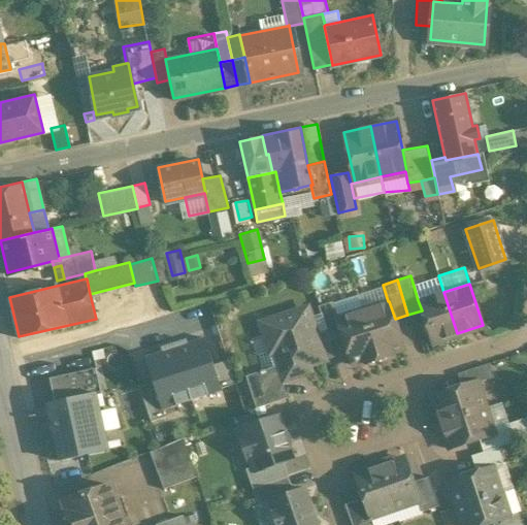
[(443,292),(418,300),(422,310),(432,341),(457,333),(443,292)]
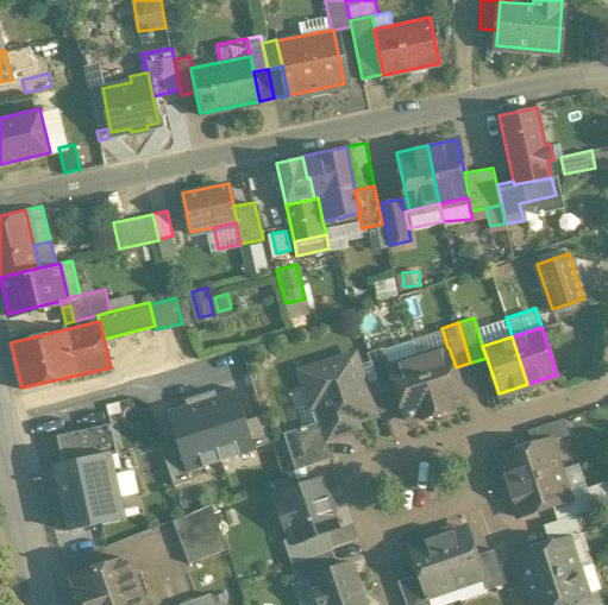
[(390,366),(383,346),(368,352),(376,378),(380,392),(395,386),(388,366),(390,366)]
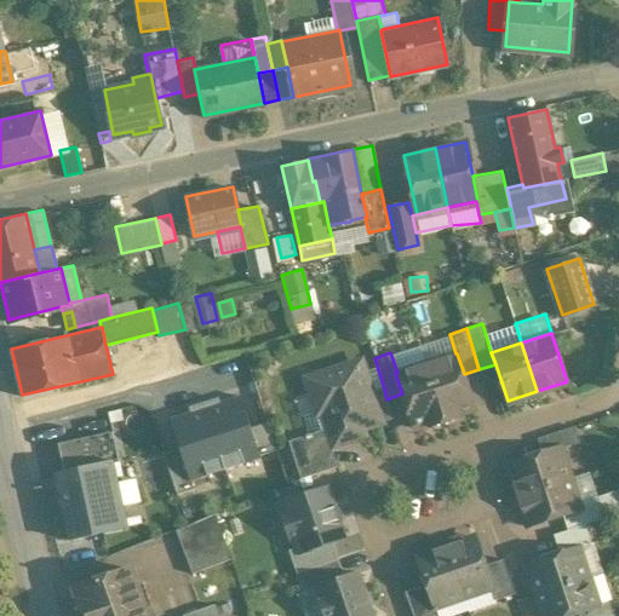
[(456,353),(427,363),(445,421),(462,416),(459,412),(474,407),(464,374),(457,353),(456,353)]
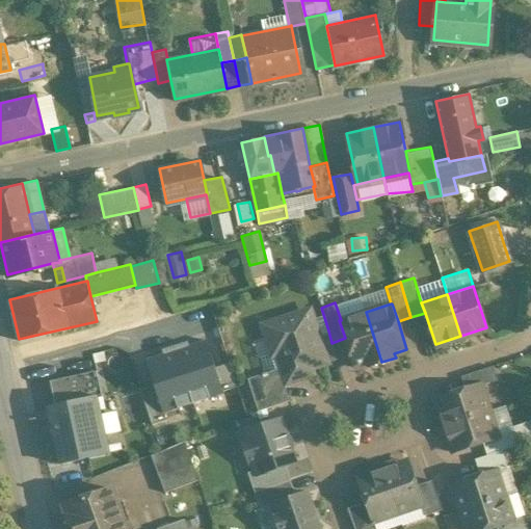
[(309,311),(264,325),(273,352),(279,350),(284,366),(286,373),(308,366),(324,361),(324,360),(317,335),(309,311)]
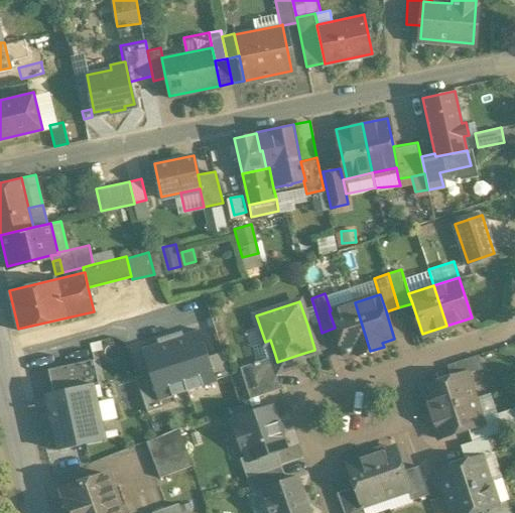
[(331,310),(329,310),(335,328),(344,355),(356,351),(357,355),(370,351),(355,302),(331,310)]
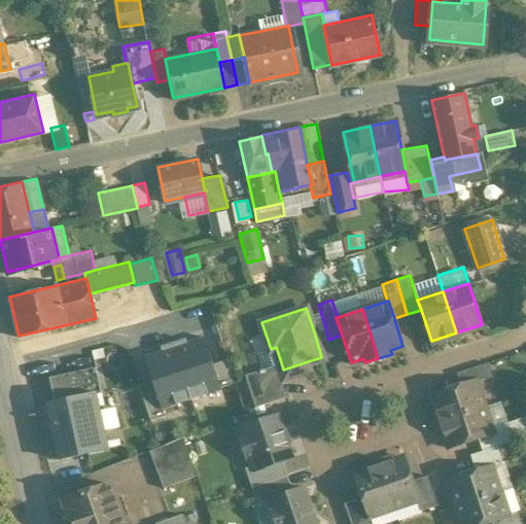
[(325,327),(314,332),(321,356),(321,357),(321,359),(334,355),(328,340),(325,327)]
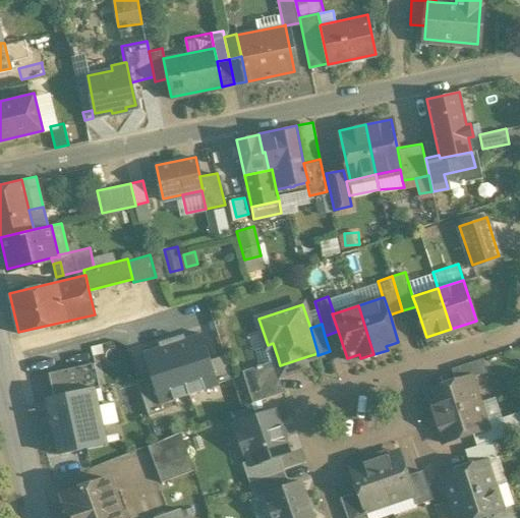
[(183,334),(159,342),(160,345),(142,351),(160,403),(219,384),(201,332),(184,338),(183,334)]
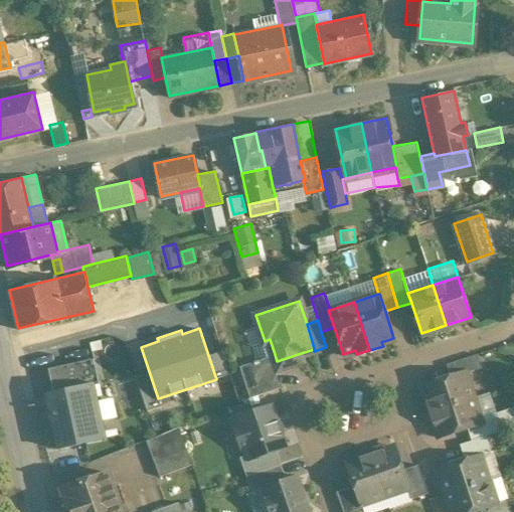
[(477,353),(446,363),(450,375),(466,370),(466,371),(481,366),(477,353)]
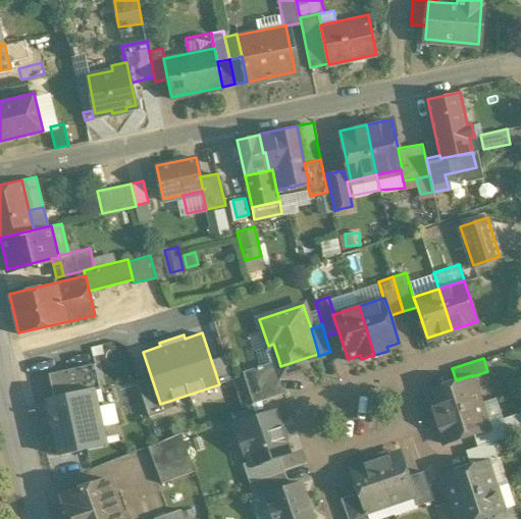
[(278,359),(258,366),(261,374),(265,376),(277,372),(277,373),(299,366),(301,365),(302,363),(303,361),(302,359),(280,366),(278,359)]
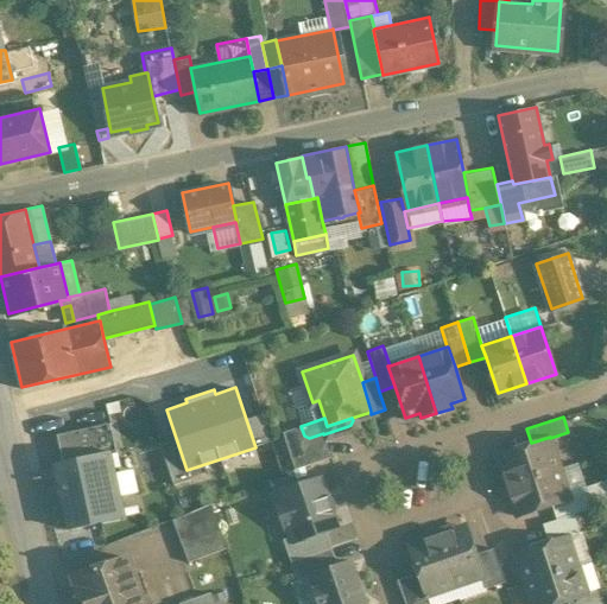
[(323,433),(309,438),(304,436),(301,426),(283,432),(295,469),(330,457),(323,434),(323,433)]
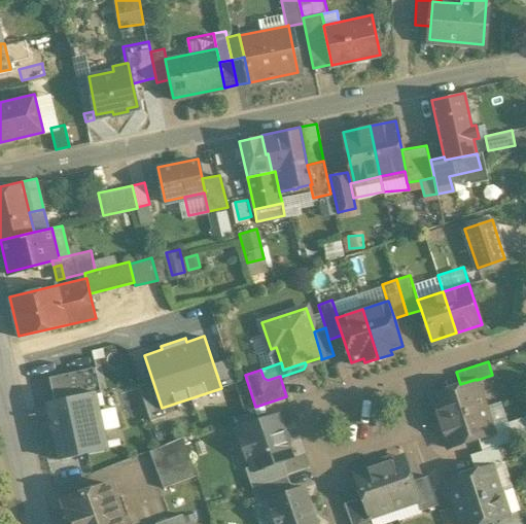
[(477,379),(460,384),(431,394),(440,420),(485,406),(477,380),(477,379)]
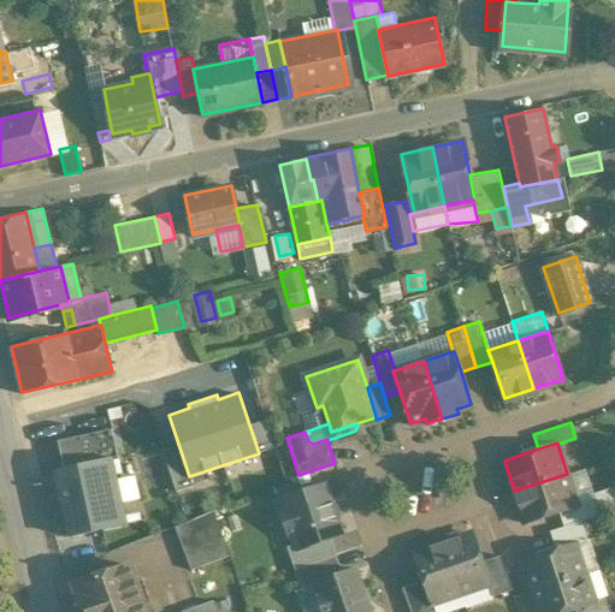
[(111,456),(54,468),(69,535),(125,522),(111,456)]
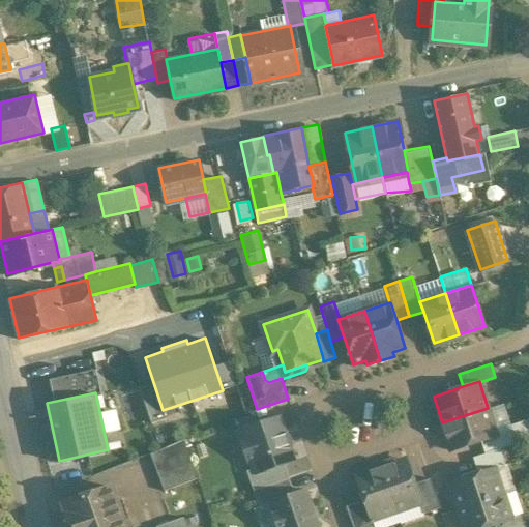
[(503,403),(488,408),(496,433),(511,428),(503,403)]
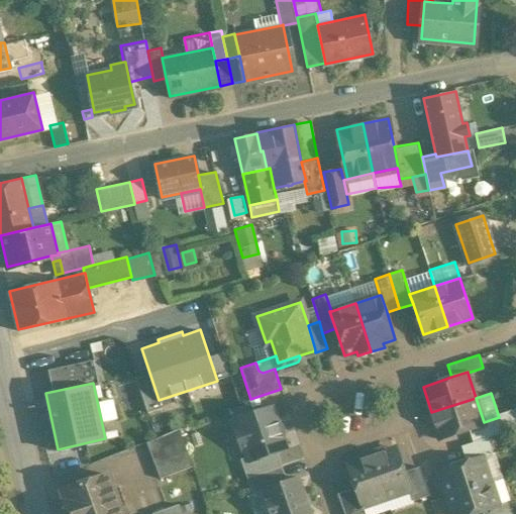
[(476,398),(431,412),(439,438),(469,428),(484,423),(484,422),(476,398)]
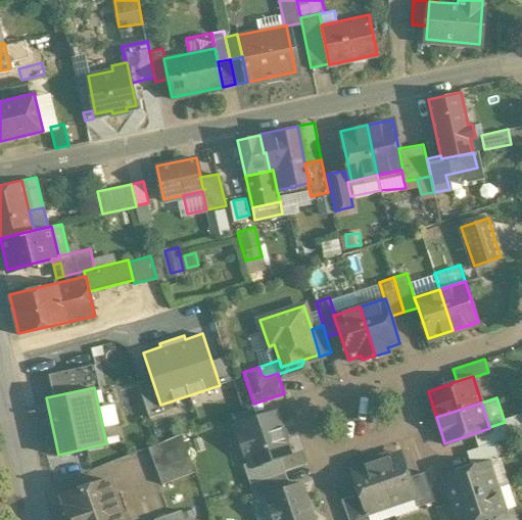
[(275,411),(239,424),(242,432),(239,433),(248,463),(252,461),(253,465),(289,453),(284,438),(286,437),(282,427),(281,427),(275,411)]
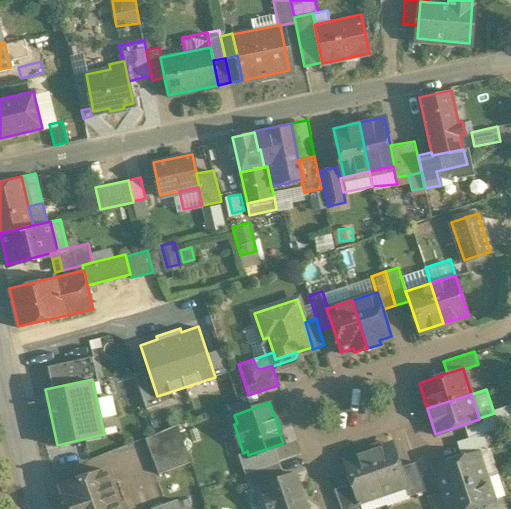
[(172,411),(153,420),(150,421),(155,433),(177,423),(172,411)]
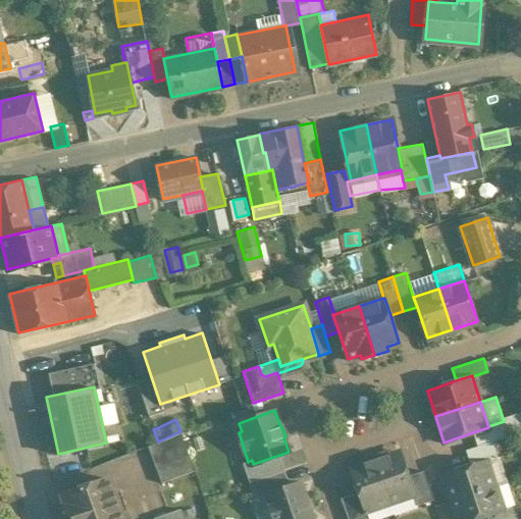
[(504,421),(488,426),(488,427),(473,432),(477,446),(492,440),(509,435),(504,421)]
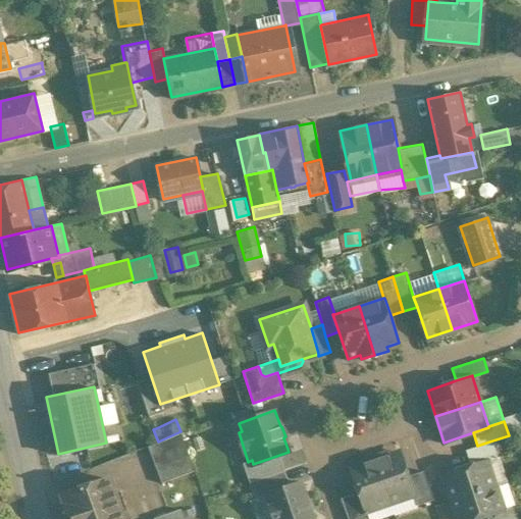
[(158,442),(148,446),(161,481),(194,470),(180,431),(158,442)]
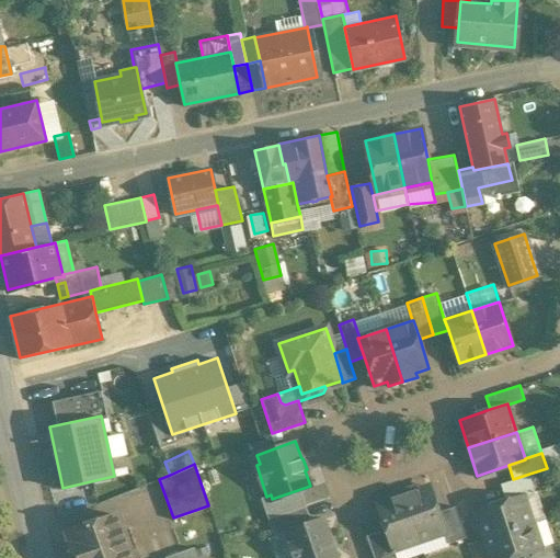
[(513,479),(501,484),(506,500),(523,496),(523,497),(536,492),(529,474),(513,479)]
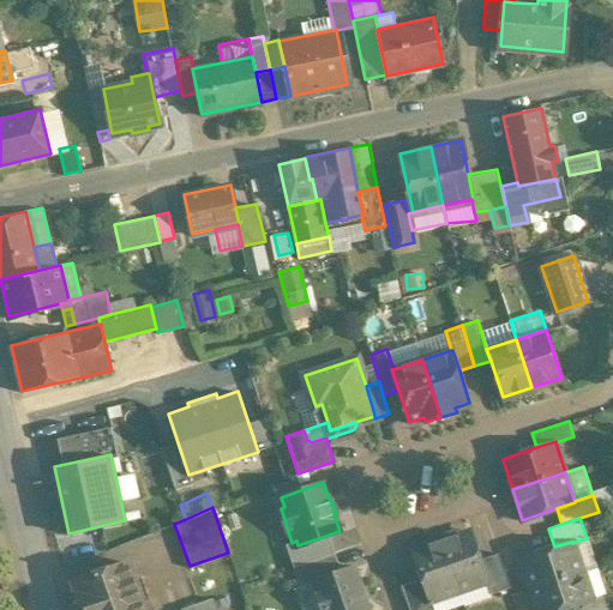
[(470,531),(442,541),(458,590),(486,580),(487,580),(480,559),(470,531)]
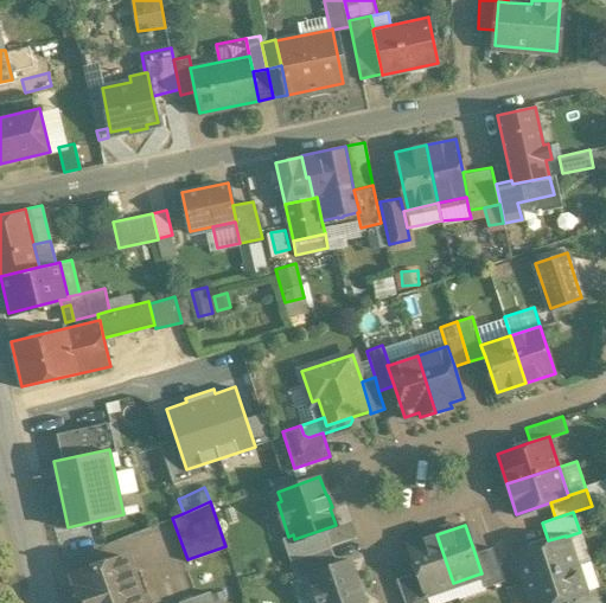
[(588,559),(580,532),(566,537),(575,564),(588,559)]
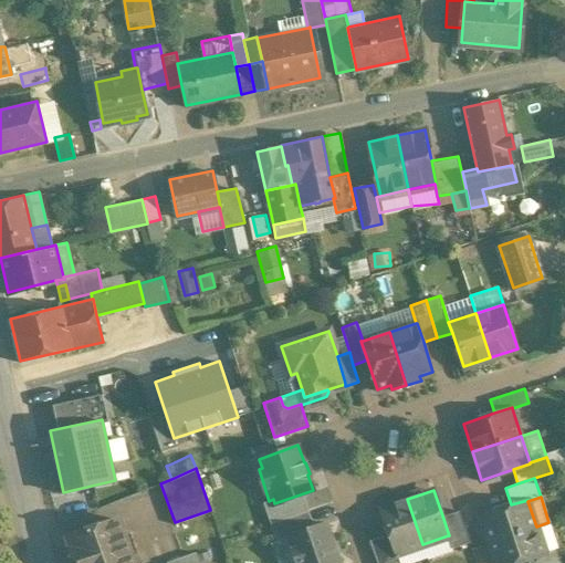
[(407,499),(379,508),(388,533),(396,554),(397,553),(422,544),(407,499)]
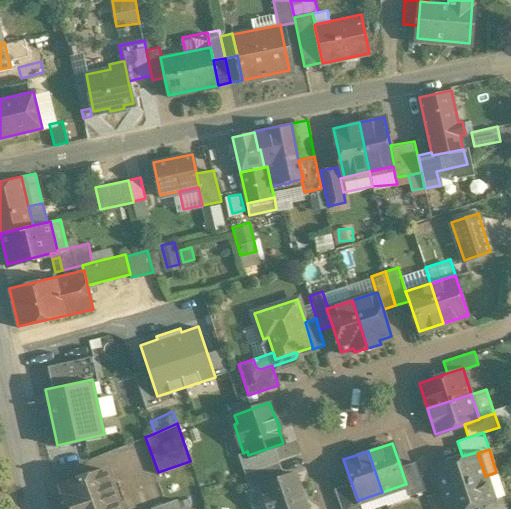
[(462,456),(434,465),(442,489),(485,476),(477,453),(477,452),(462,456)]
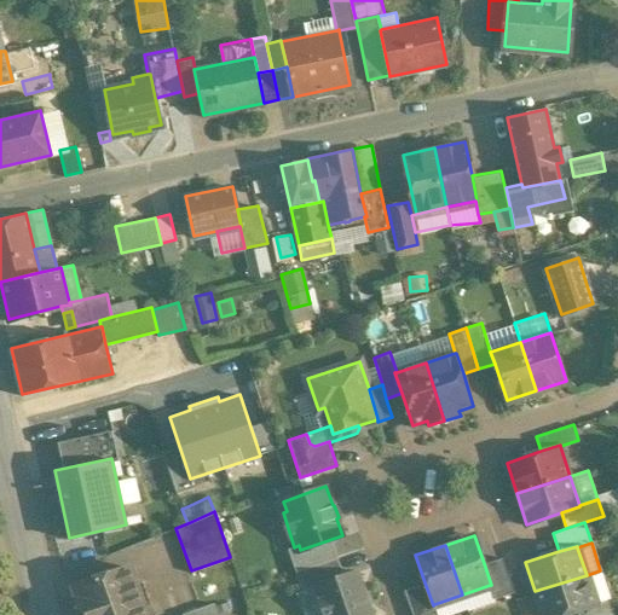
[(338,557),(296,572),(302,590),(315,586),(315,585),(344,575),(338,557)]
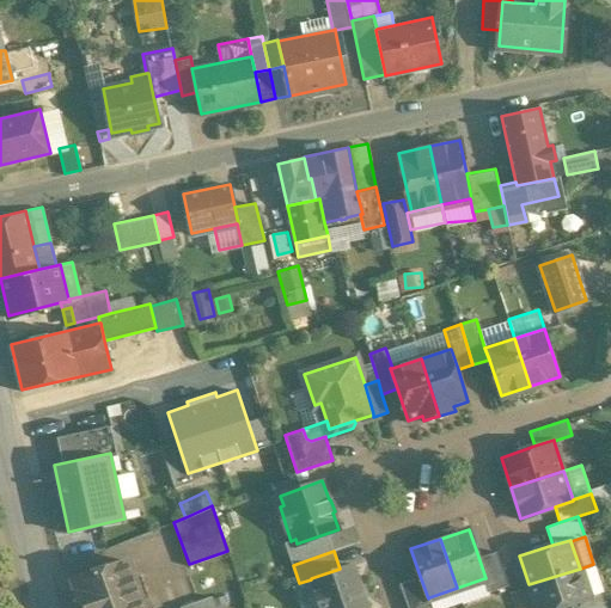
[(496,551),(478,557),(486,578),(484,578),(489,591),(508,584),(496,551)]
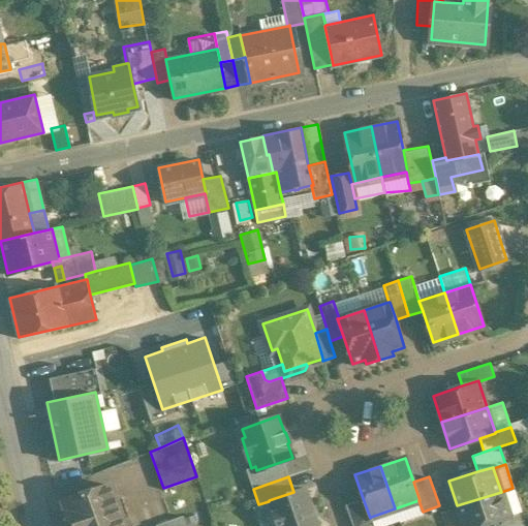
[(125,525),(111,484),(63,500),(67,512),(64,513),(68,525),(125,525)]
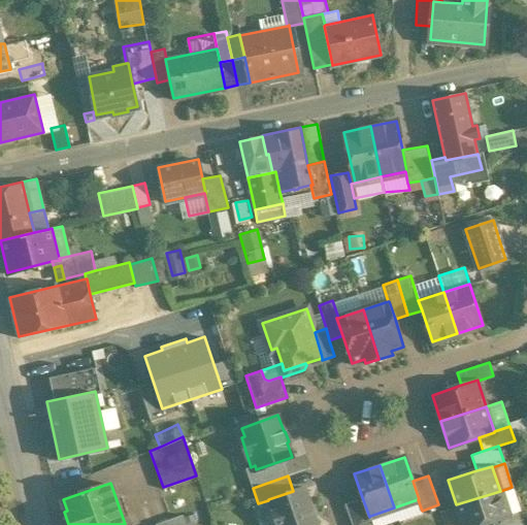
[(293,491),(268,499),(268,500),(276,524),(317,524),(304,487),(293,491)]
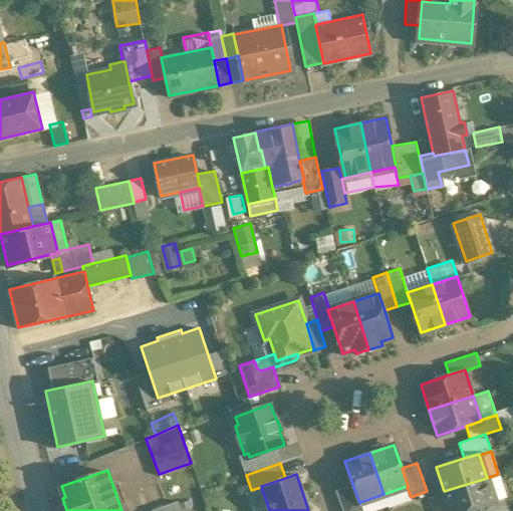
[(498,474),(487,478),(494,501),(506,497),(507,497),(499,474),(498,474)]
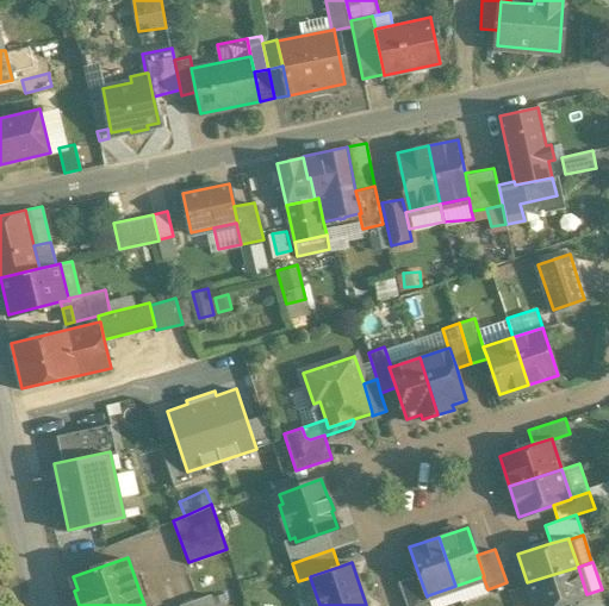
[(578,567),(527,582),(534,605),(553,605),(569,601),(586,595),(586,594),(578,567)]
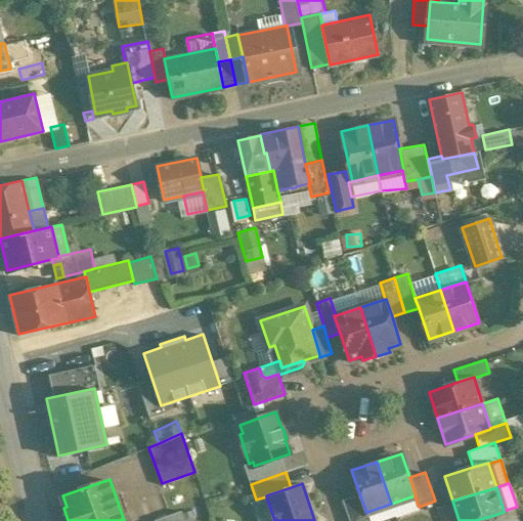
[(359,493),(342,500),(349,520),(369,520),(367,512),(366,513),(359,493)]
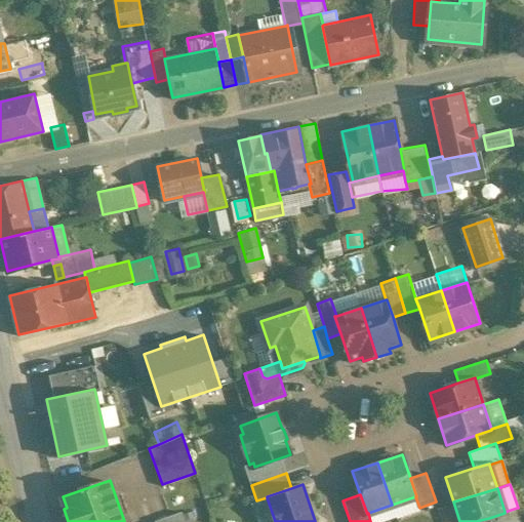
[(521,521),(517,508),(505,512),(505,513),(489,518),(490,521),(521,521)]
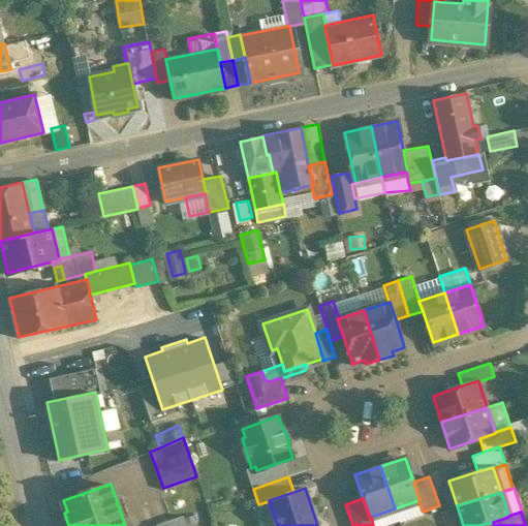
[(155,524),(155,525),(185,525),(182,515),(155,524)]
